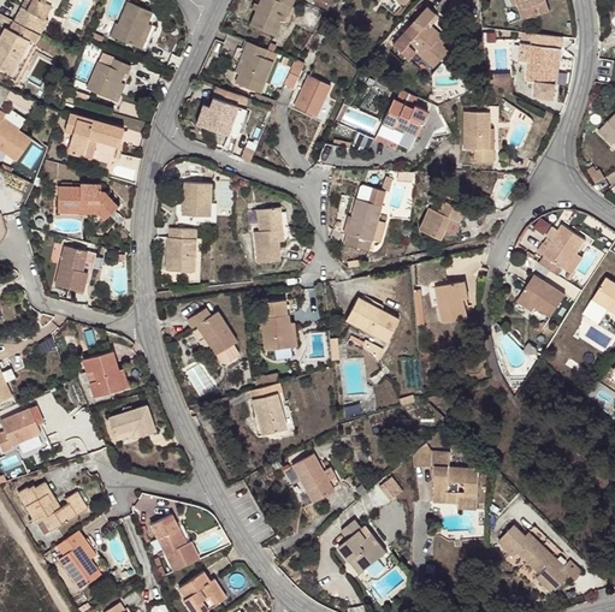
[(25,6),(16,23),(33,31),(41,16),(49,18),(57,5),(49,0),(35,0),(31,9),(25,6)]
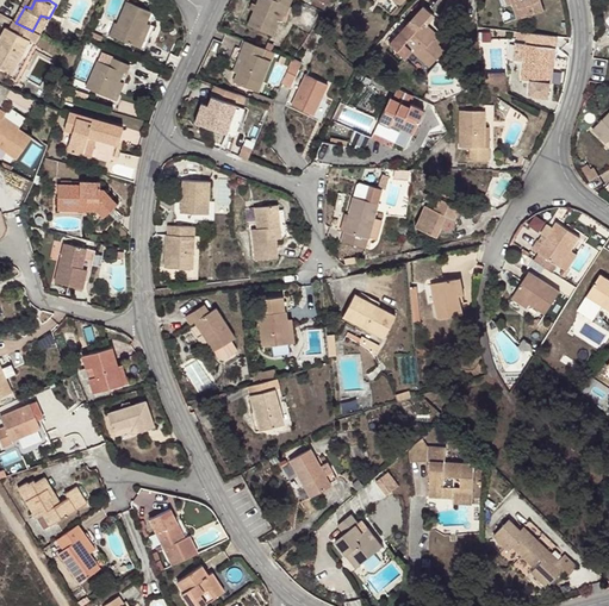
[(297,0),(262,0),(250,26),(274,38),(289,7),(293,8),(297,0)]
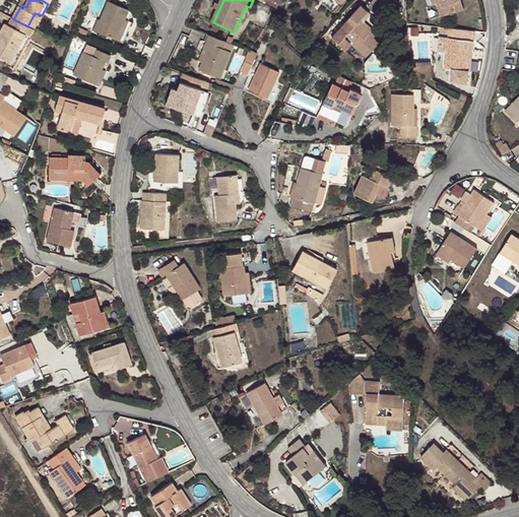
[(266,0),(264,4),(274,8),(278,0),(266,0)]
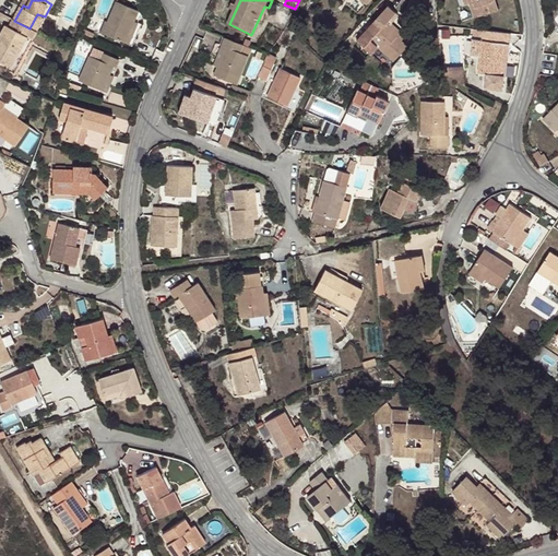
[(467,0),(469,3),(472,13),(477,11),(479,14),(498,9),(495,0),(467,0)]
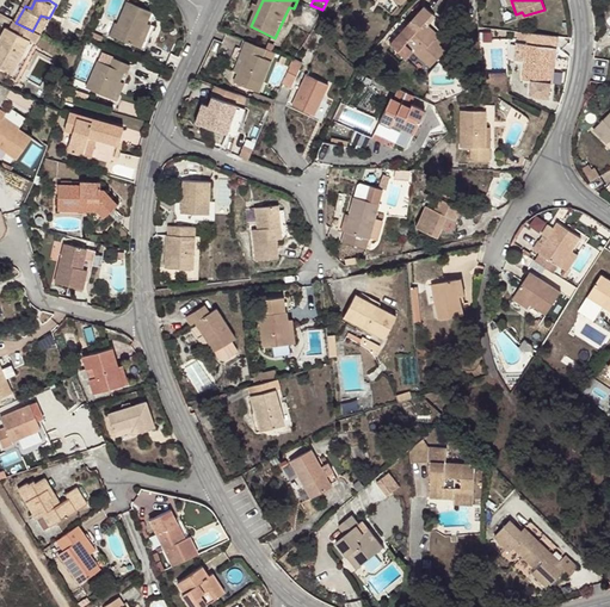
[(148,13),(124,4),(111,38),(143,50),(154,25),(146,22),(148,13)]
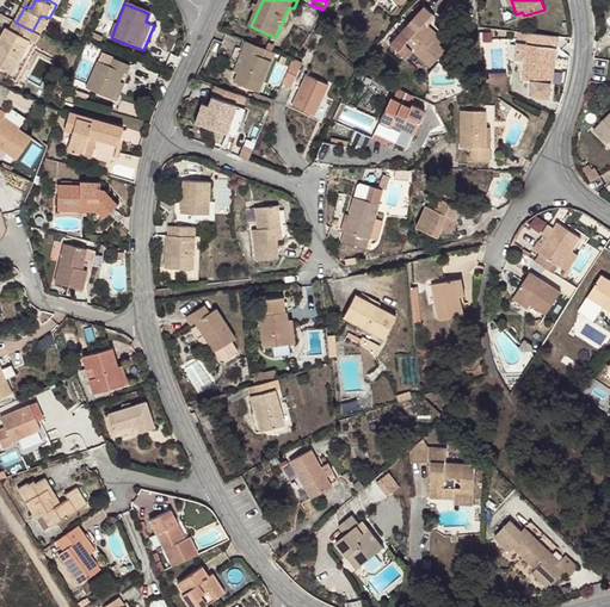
[(433,13),(426,7),(408,25),(417,31),(406,43),(433,67),(447,51),(433,39),(438,35),(425,22),(433,13)]
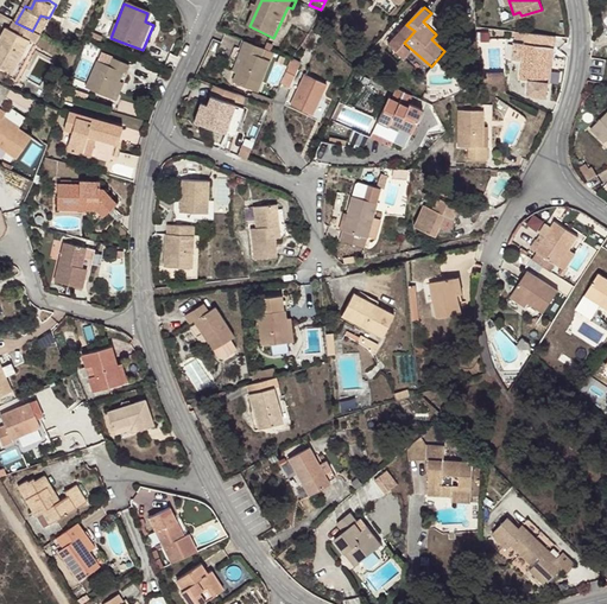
[(32,31),(43,36),(51,19),(49,18),(40,16),(32,31)]
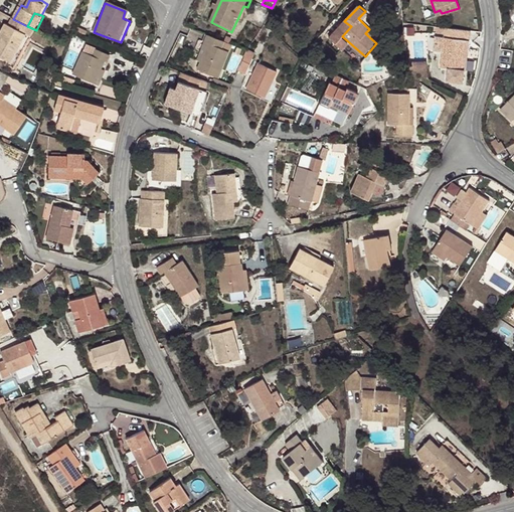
[(33,37),(36,30),(27,26),(13,19),(10,24),(7,22),(0,35),(0,59),(12,65),(28,35),(33,37)]
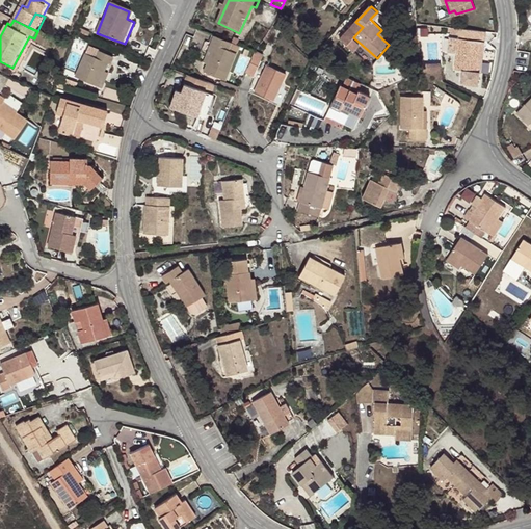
[(477,32),(458,29),(451,69),(456,70),(454,81),(459,84),(472,86),(474,73),(475,73),(481,42),(476,41),(477,32)]
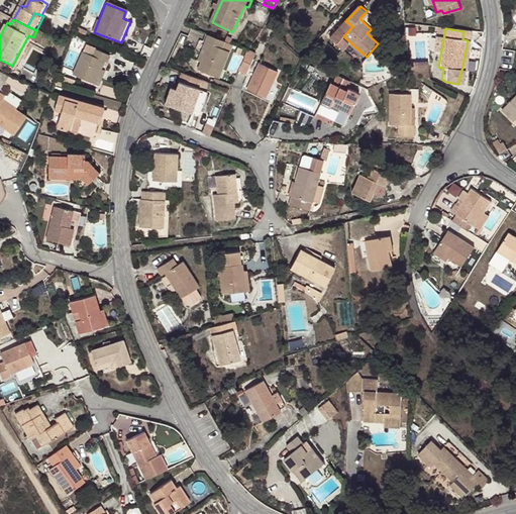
[(227,42),(210,35),(207,42),(211,44),(199,72),(218,80),(230,52),(224,49),(227,42)]
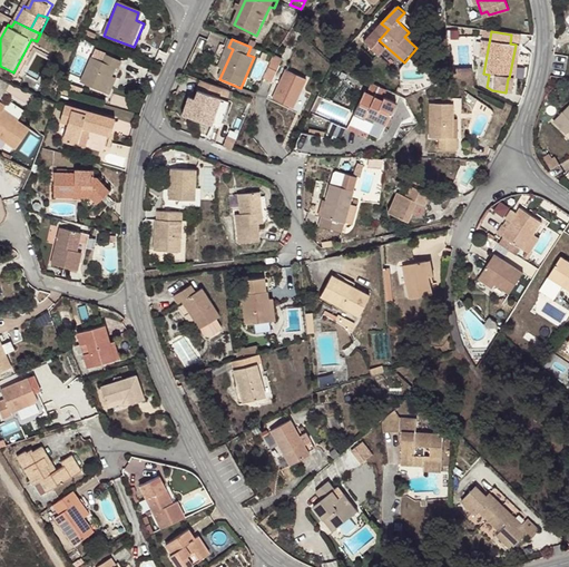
[(101,95),(107,84),(114,66),(119,67),(121,60),(105,54),(101,61),(91,59),(80,86),(101,95)]
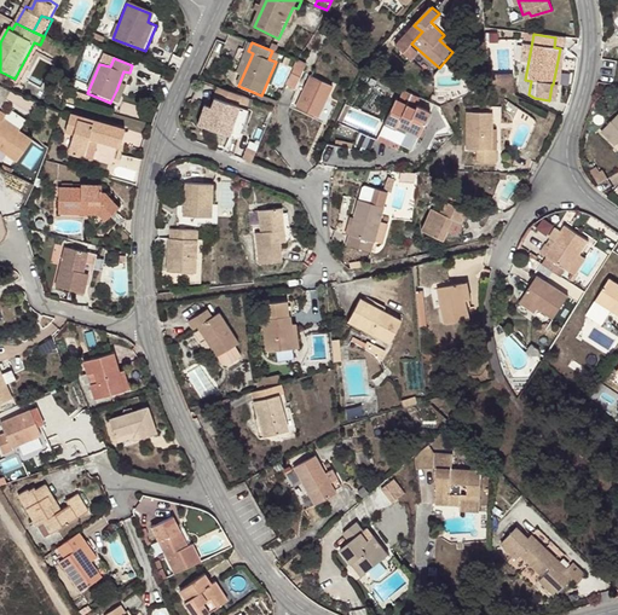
[(290,71),(284,86),(294,90),(304,67),(296,62),(290,71)]
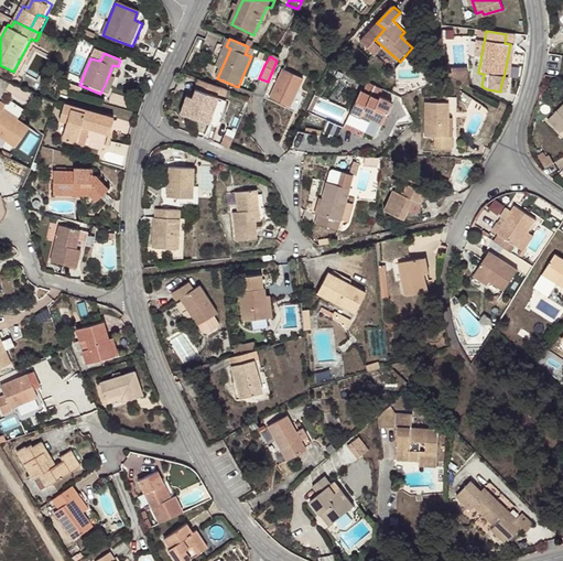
[(112,65),(106,83),(114,86),(121,68),(118,66),(112,65)]
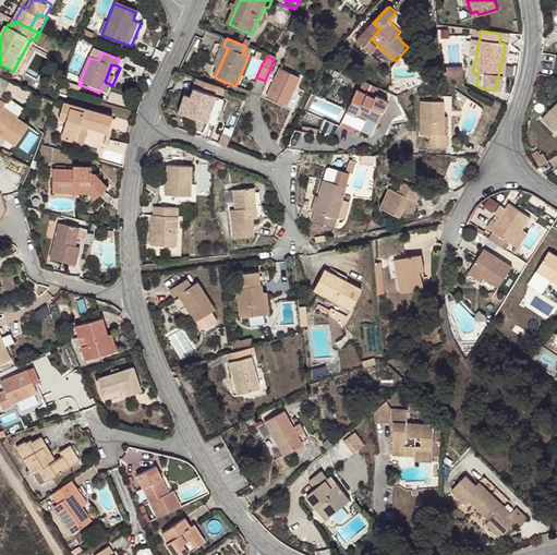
[(439,69),(440,74),(460,84),(459,67),(439,69)]
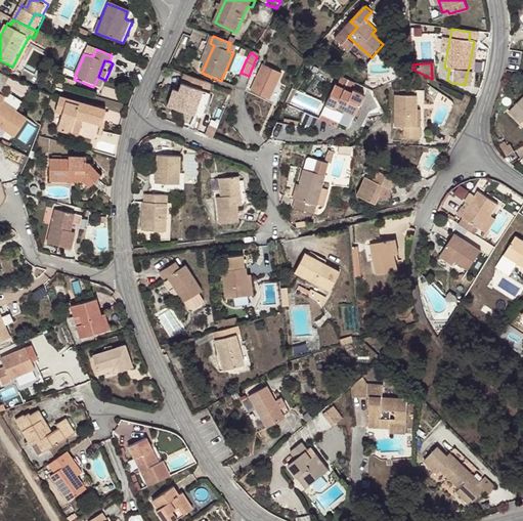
[(284,76),(264,66),(251,93),(271,102),(284,76)]
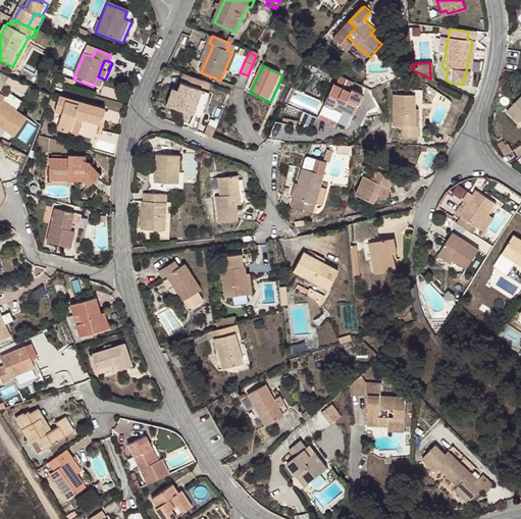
[(211,84),(189,74),(181,92),(177,101),(175,107),(198,116),(211,84)]
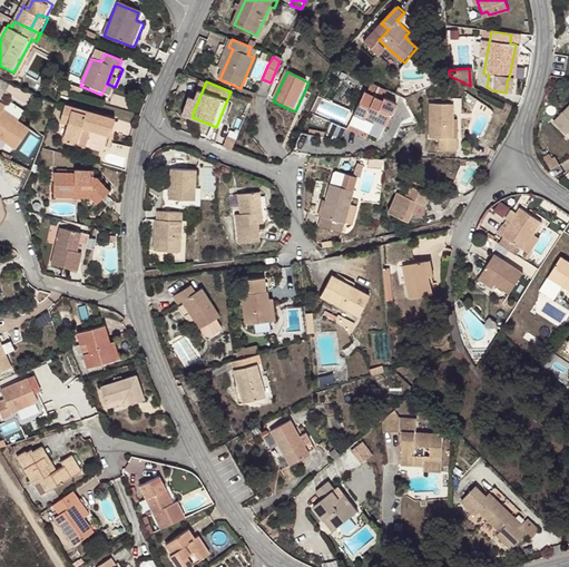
[(385,101),(369,95),(357,116),(370,121),(371,119),(390,127),(401,105),(388,98),(385,101)]
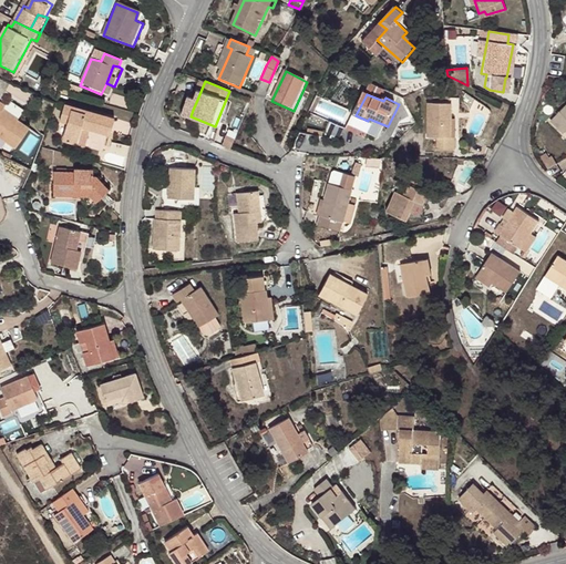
[(6,100),(0,95),(0,133),(11,143),(28,124),(3,102),(6,100)]
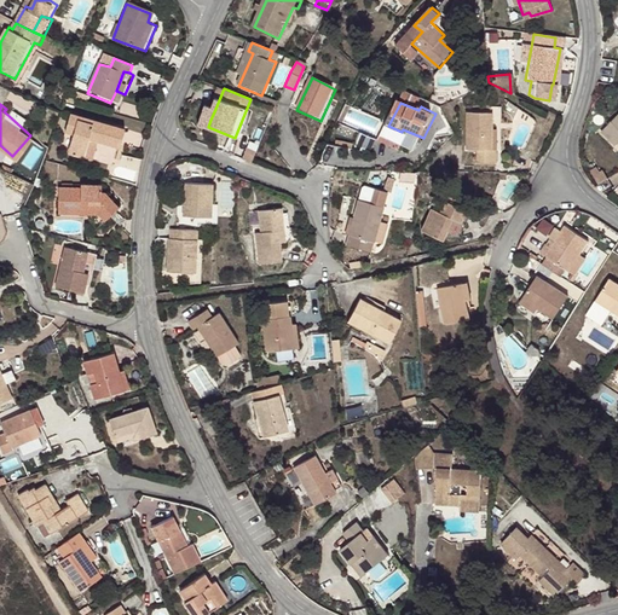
[(204,119),(211,120),(215,109),(208,108),(204,119)]
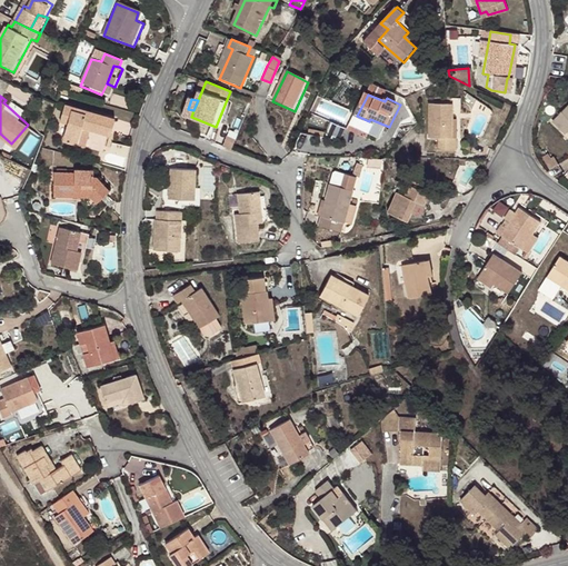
[(456,135),(456,102),(432,101),(432,135),(442,135),(444,149),(459,149),(459,135),(456,135)]
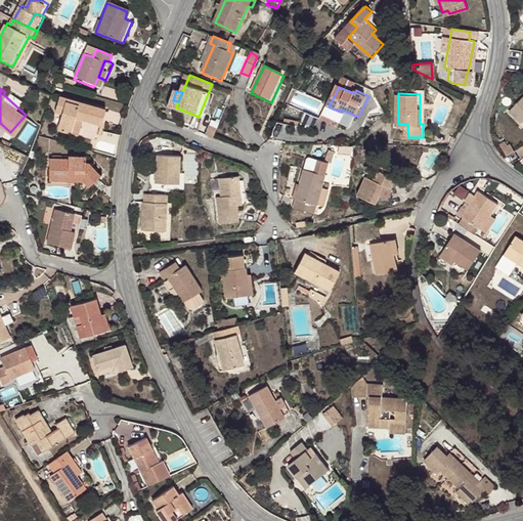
[(57,130),(72,133),(77,117),(83,120),(84,119),(100,124),(105,109),(60,95),(55,111),(62,114),(57,130)]
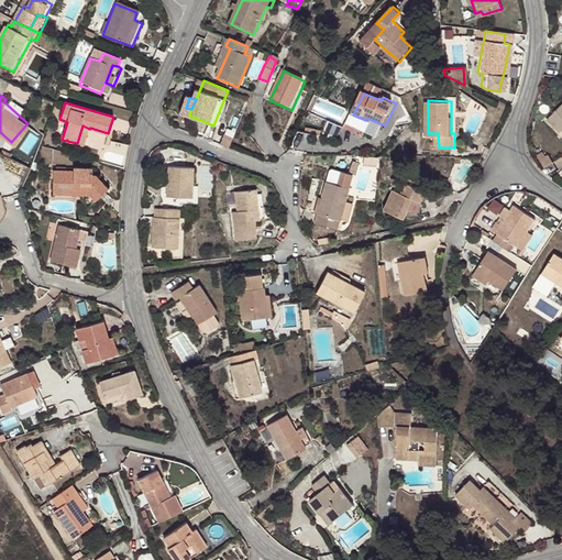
[(561,109),(548,123),(560,135),(561,133),(561,109)]
